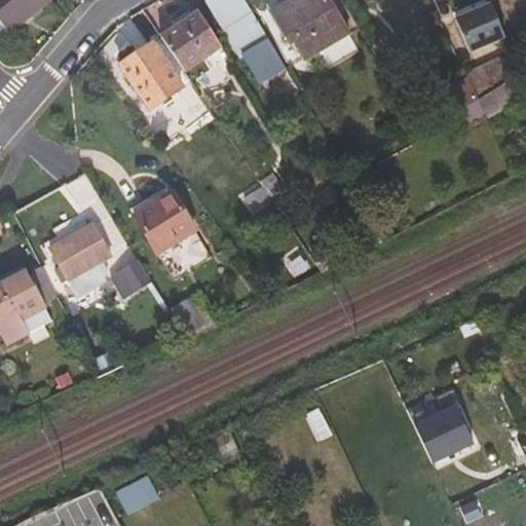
[(0,0),(0,25),(5,31),(42,0),(0,0)]
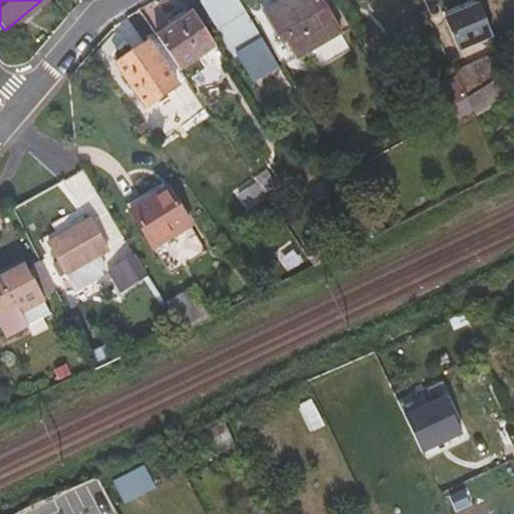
[(278,62),(240,0),(208,0),(204,2),(235,53),(237,52),(253,78),(278,62)]
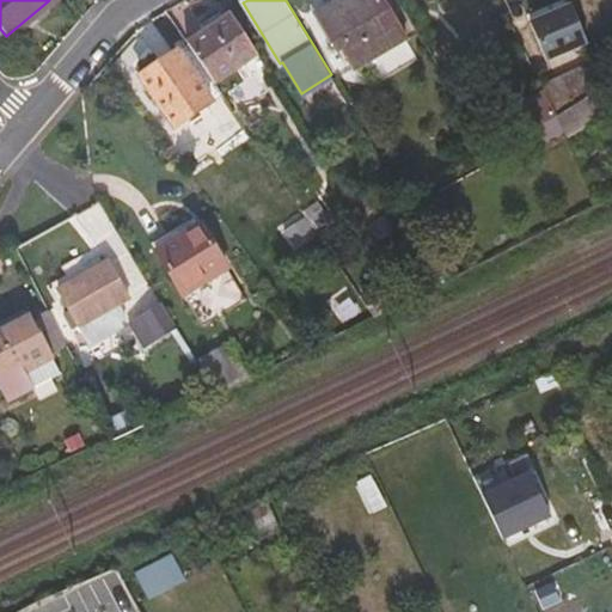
[(385,0),(359,0),(360,2),(328,22),(359,75),(411,44),(385,0)]
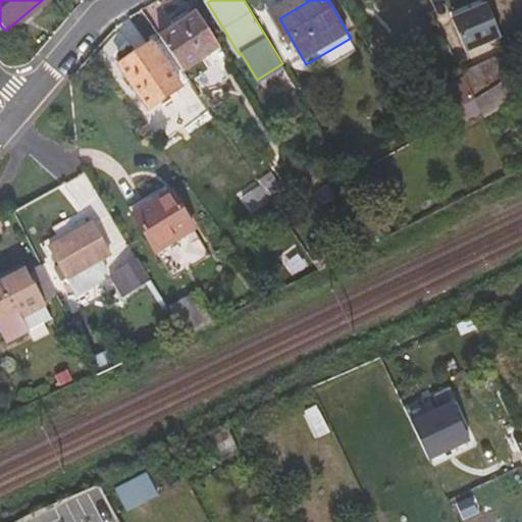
[(466,48),(501,34),(487,1),(452,16),(466,48)]
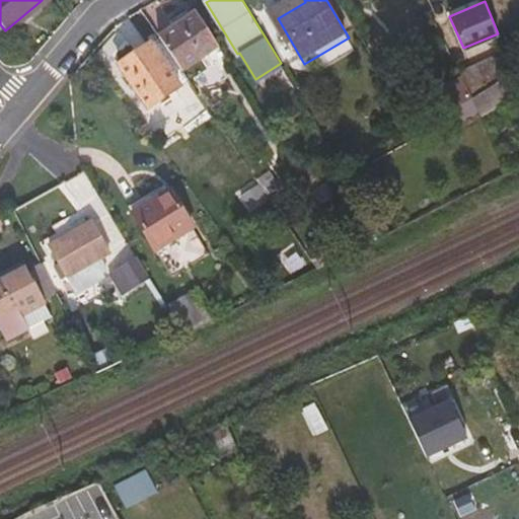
[(192,5),(156,27),(179,63),(215,40),(192,5)]
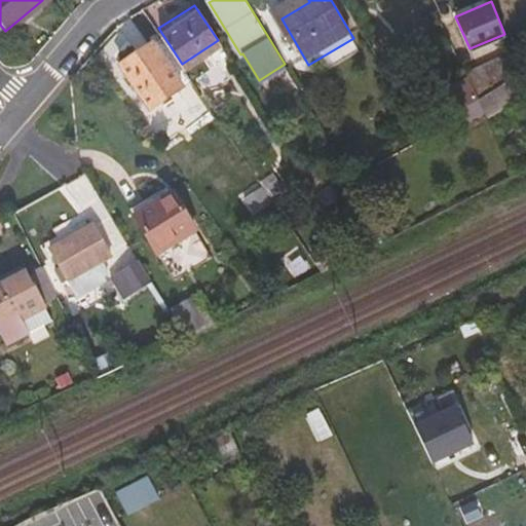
[(143,102),(177,78),(147,35),(114,58),(143,102)]
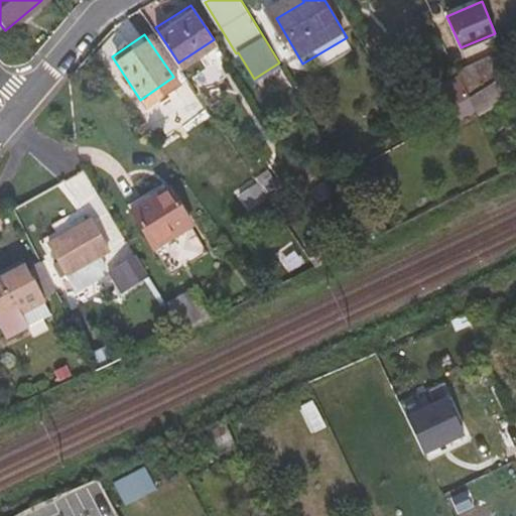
[(469,99),(511,73),(502,48),(457,75),(468,97),(469,99)]
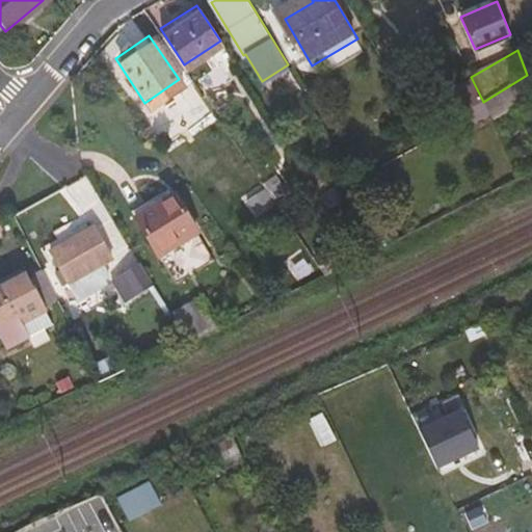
[(138,220),(175,198),(171,192),(135,214),(138,220)]
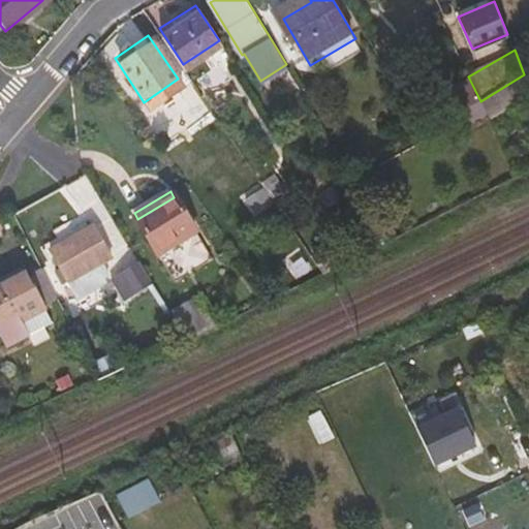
[(213,260),(174,197),(137,219),(177,284),(213,260)]
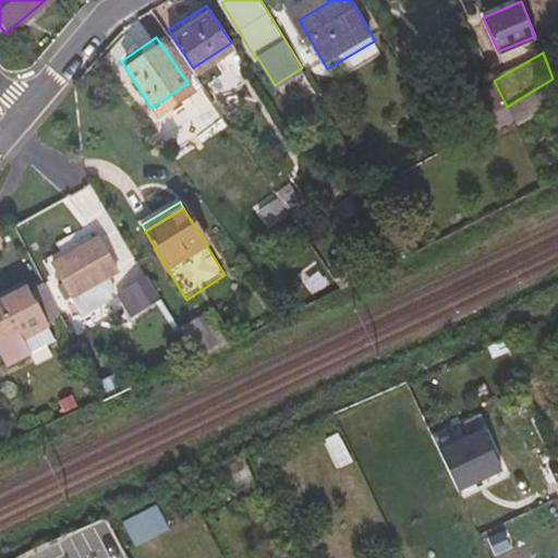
[(70,293),(117,269),(99,237),(52,261),(70,293)]
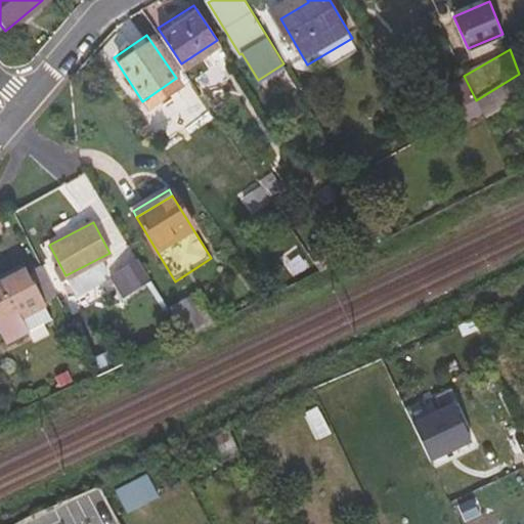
[(150,281),(137,260),(126,266),(138,288),(150,281)]
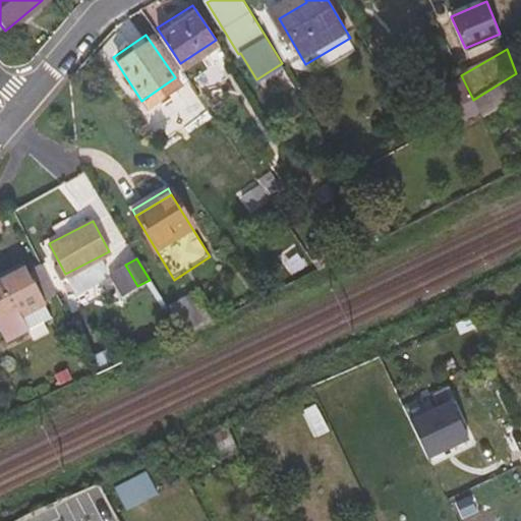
[(24,319),(61,302),(41,264),(0,282),(0,319),(11,343),(32,333),(24,319)]
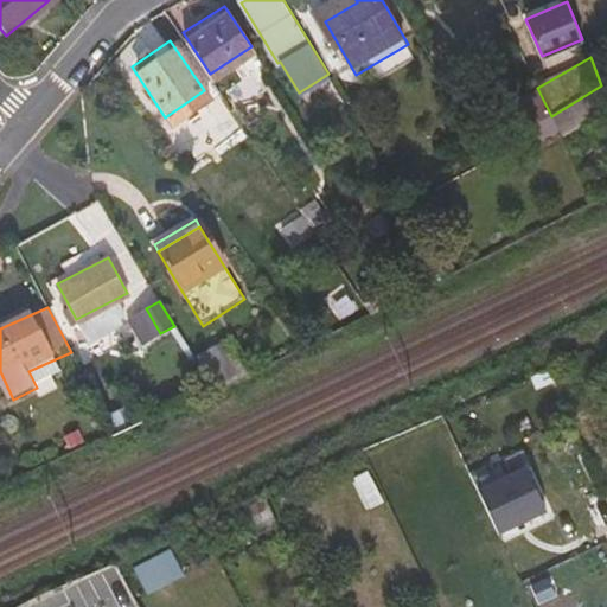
[(195,359),(215,391),(305,351),(310,349),(299,333),(234,363),(223,344),(195,359)]
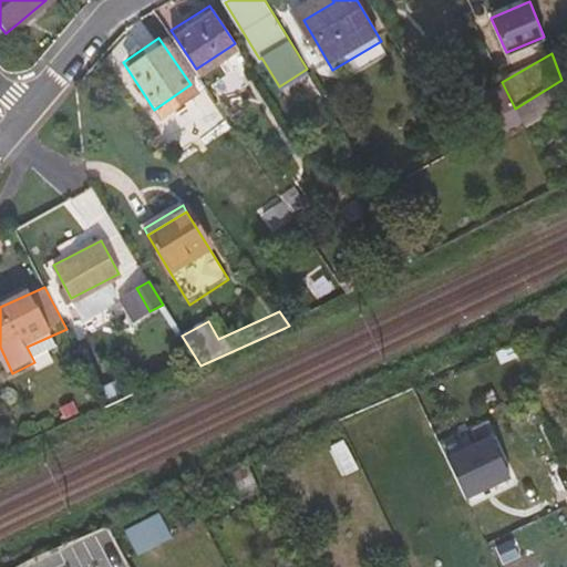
[(154,516),(124,531),(136,555),(166,539),(154,516)]
